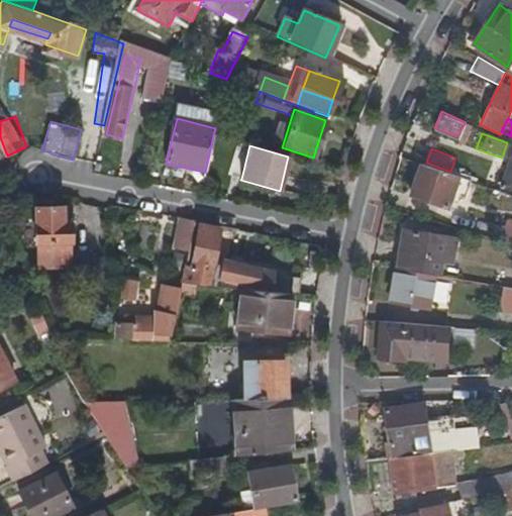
[(426,163),(424,162),(413,195),(450,208),(463,176),(450,172),(426,163)]
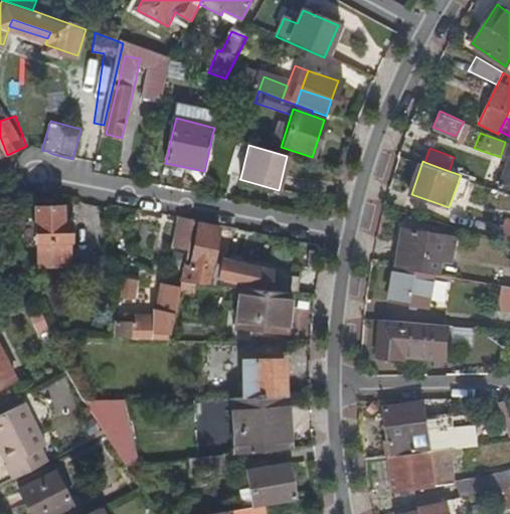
[(34,208),(37,265),(71,265),(69,223),(61,223),(60,206),(34,208)]
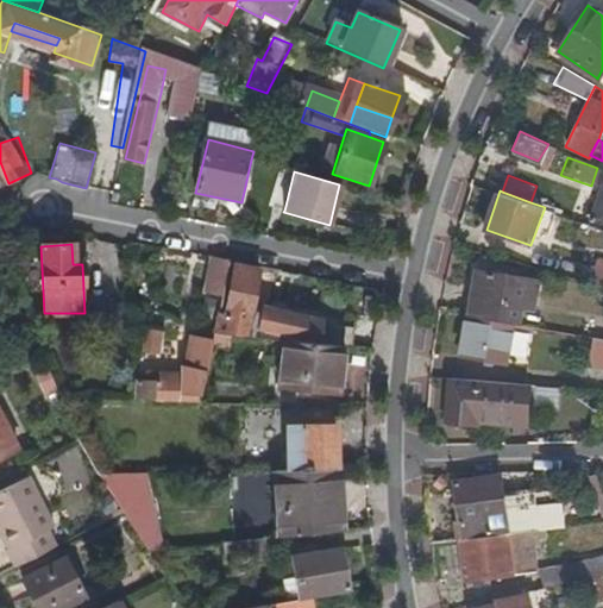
[(227,262),(211,258),(206,286),(221,289),(226,269),(227,262)]
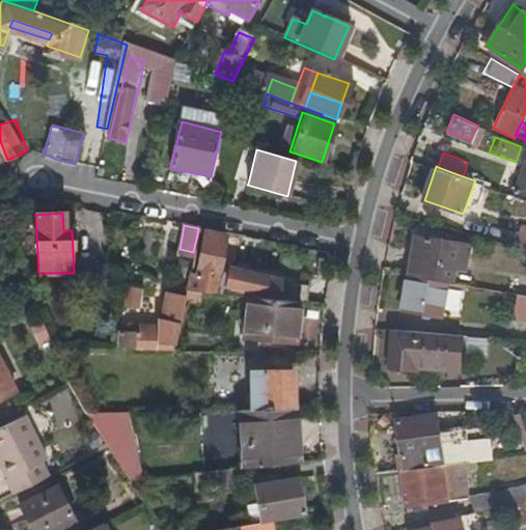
[(204,235),(197,234),(193,252),(186,291),(221,295),(223,279),(219,278),(227,235),(204,231),(204,235)]
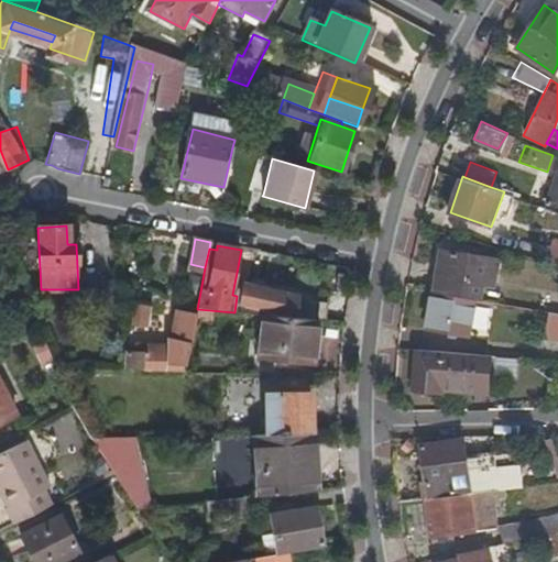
[(440,251),(431,290),(478,299),(481,283),(491,285),(495,262),(440,251)]
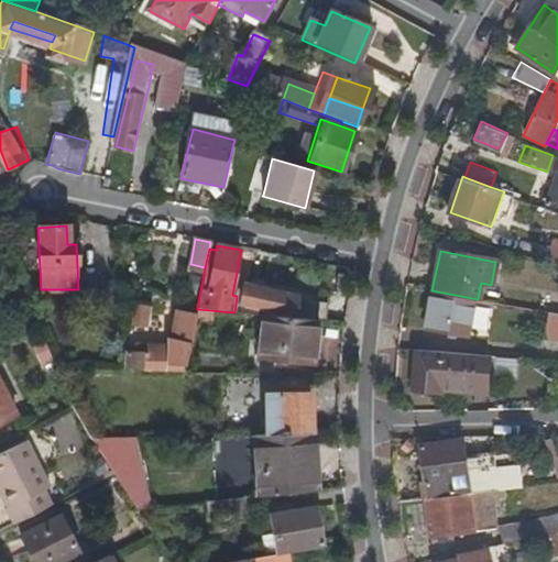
[(323,321),(325,304),(297,301),(298,289),(245,284),(239,313),(264,316),(316,320),(323,321)]
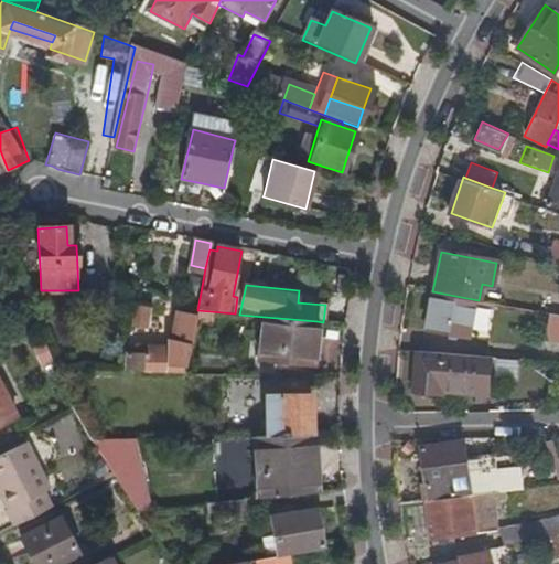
[(472,325),(476,304),(433,295),(427,328),(451,332),(453,320),(472,325)]
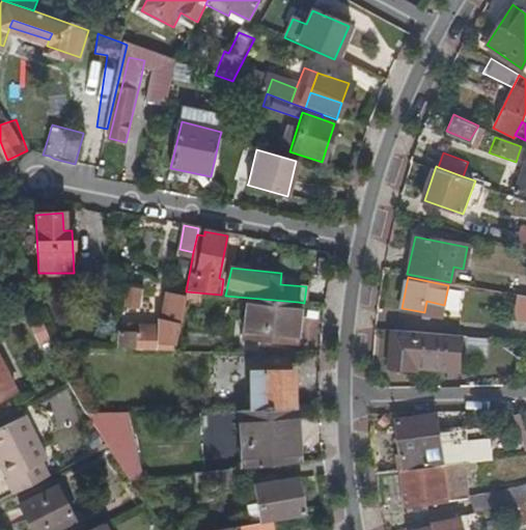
[(135,310),(138,287),(121,285),(118,308),(135,310)]
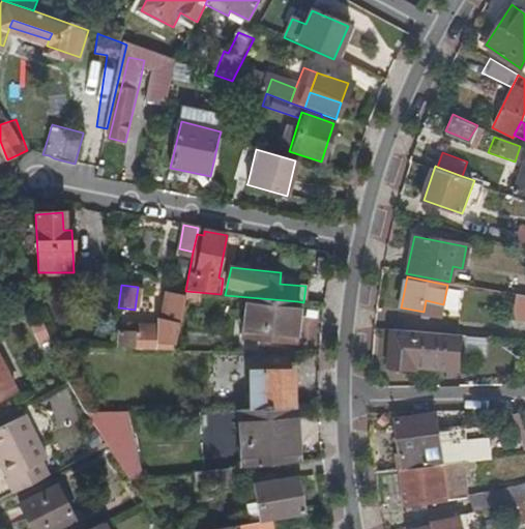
[(184,296),(165,292),(159,318),(175,321),(173,327),(178,328),(184,296)]
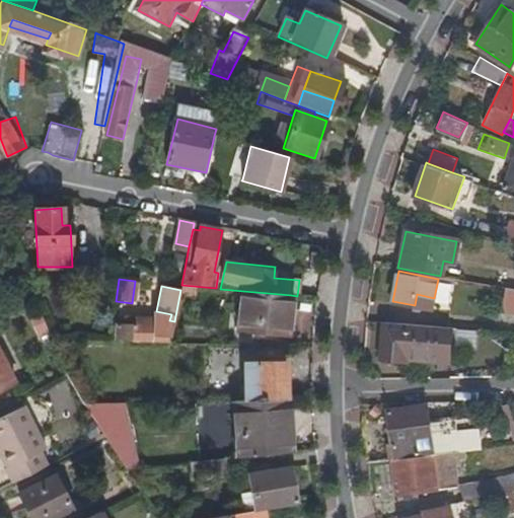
[(513,290),(504,288),(500,308),(513,311),(513,290)]
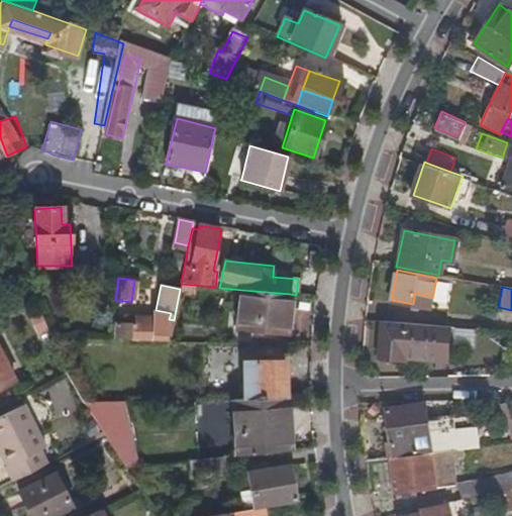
[(242,290),(238,327),(287,332),(290,294),(242,290)]
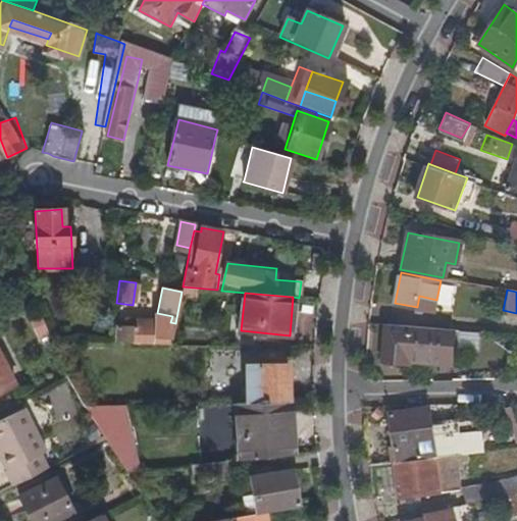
[(452,362),(455,328),(390,322),(386,361),(408,363),(409,359),(452,362)]
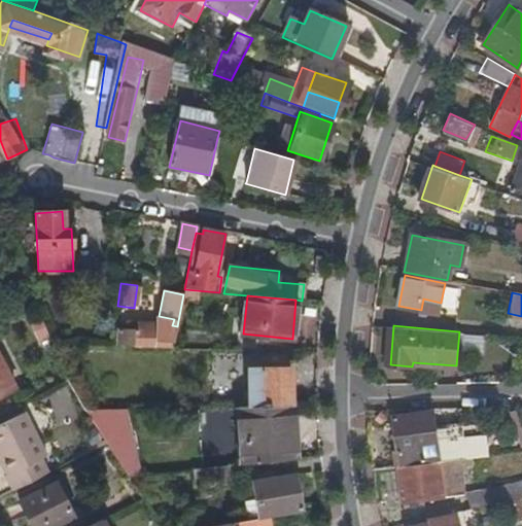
[(173,350),(176,332),(118,329),(114,347),(173,350)]
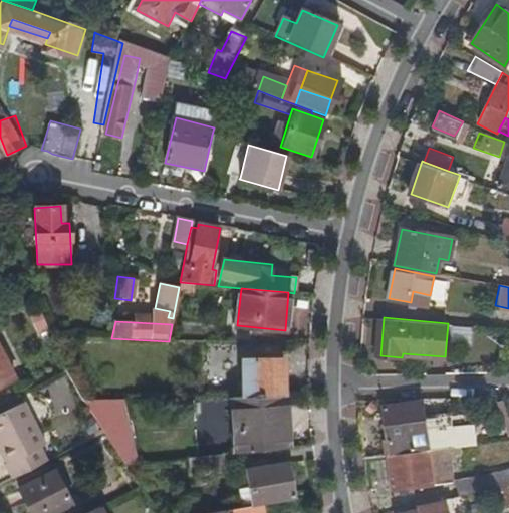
[(245,354),(247,394),(284,392),(286,392),(285,353),(245,354)]
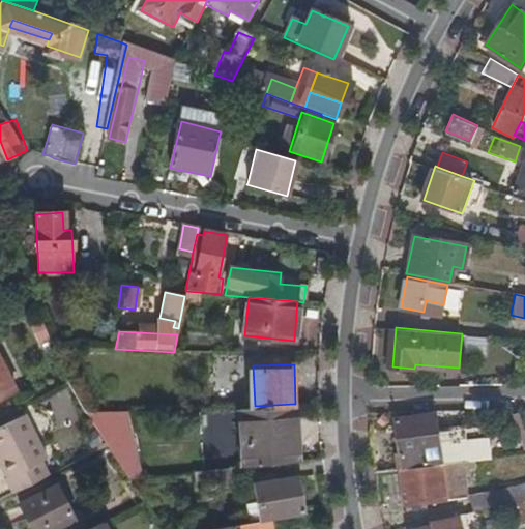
[(0,394),(10,389),(0,369),(0,394)]
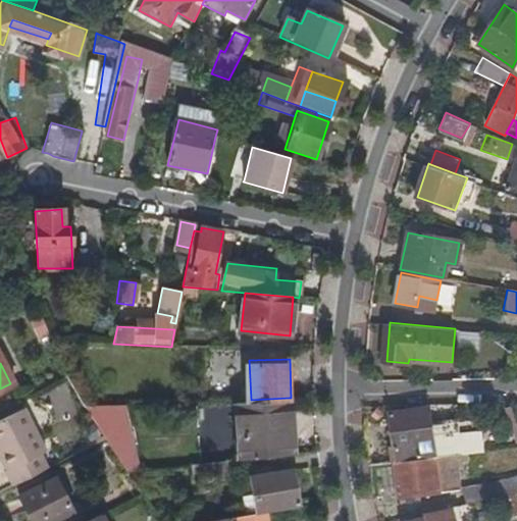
[(292,454),(289,398),(251,400),(238,400),(240,458),(292,454)]
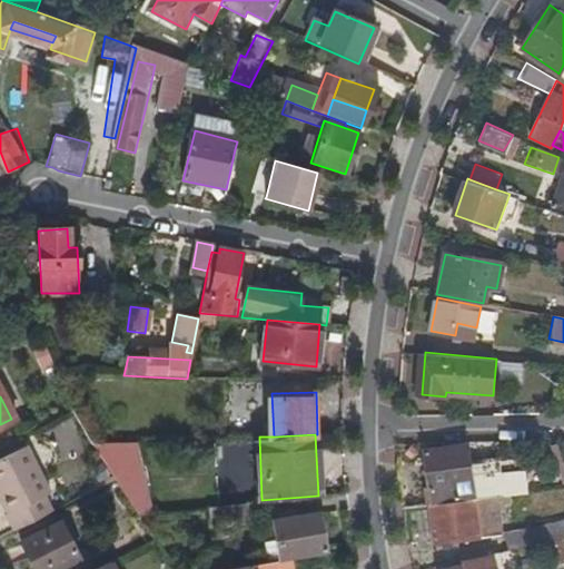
[(138,510),(151,500),(132,472),(132,442),(91,444),(138,510)]
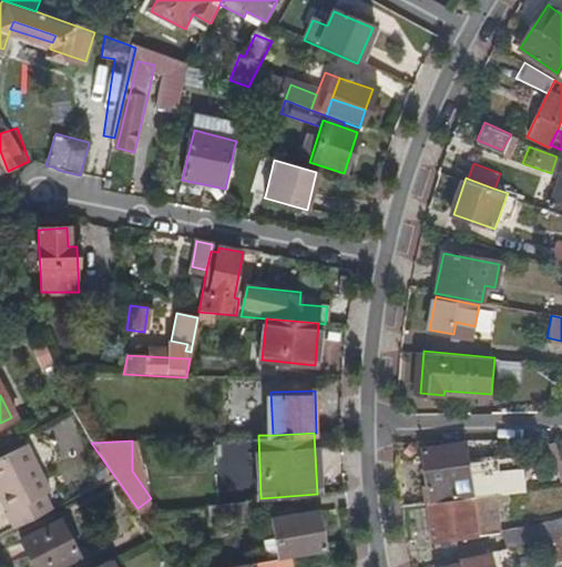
[(426,447),(432,499),(474,495),(493,493),(521,490),(519,469),(499,472),(498,457),(470,459),(468,443),(426,447)]
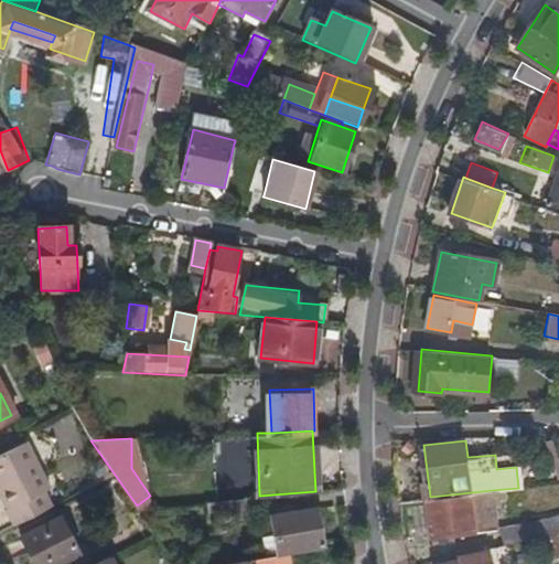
[(0,508),(9,524),(46,506),(40,492),(45,489),(21,443),(0,453),(0,497),(3,503),(0,506),(0,508)]
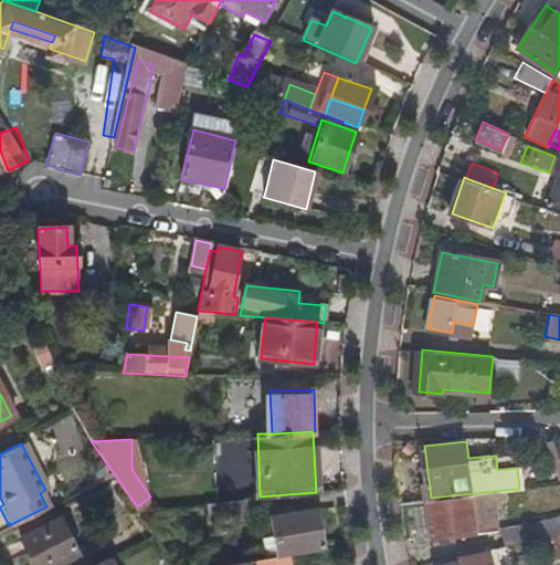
[(473,493),(476,532),(496,530),(492,491),(473,493)]
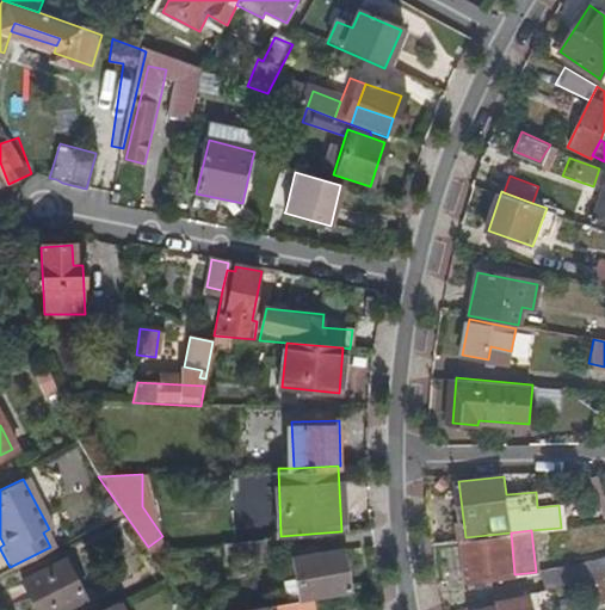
[(465,537),(463,537),(467,580),(514,577),(514,574),(511,533),(465,537)]
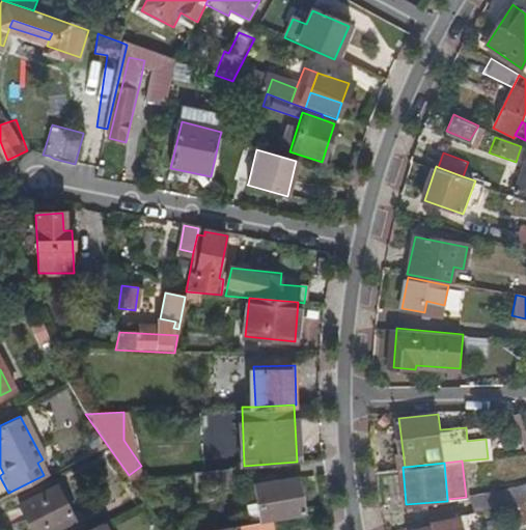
[(193,471),(195,489),(232,486),(230,467),(193,471)]
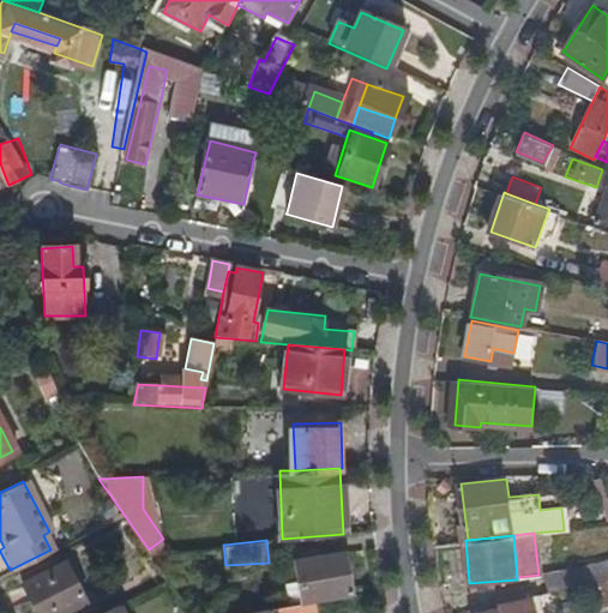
[(294,560),(300,600),(350,590),(343,551),(294,560)]
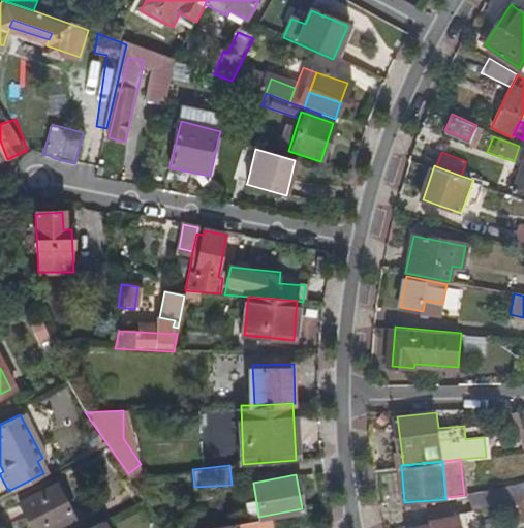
[(523,482),(465,494),(470,510),(523,498),(523,482)]
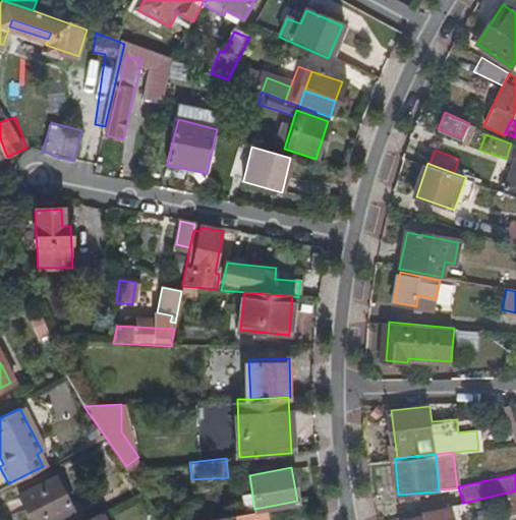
[(46,519),(68,509),(51,476),(15,495),(27,519),(46,519)]
